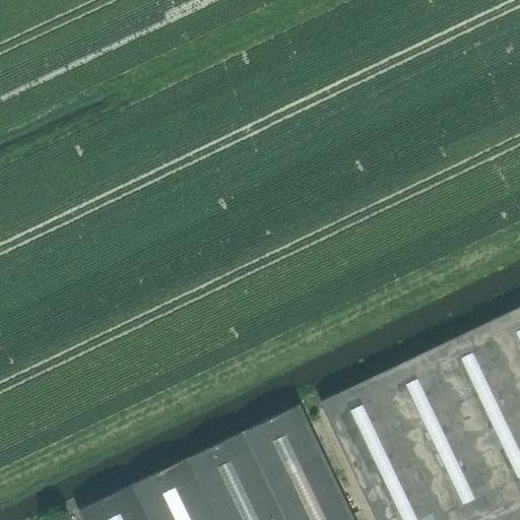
[(519,519),(519,307),(321,402),(377,519),(519,519)]
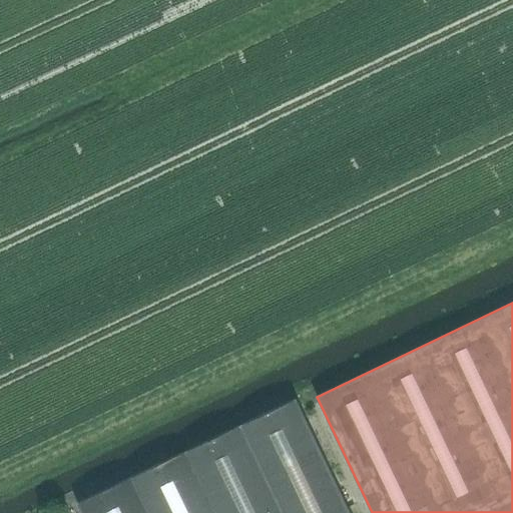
[(242,425),(285,512),(353,512),(298,398),(242,425)]
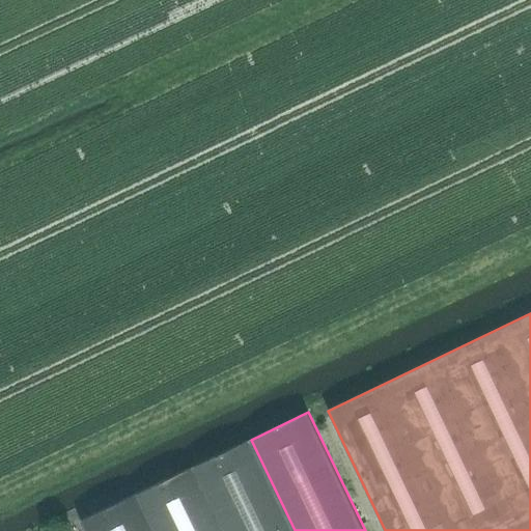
[(224,530),(295,530),(251,440),(194,467),(224,530)]
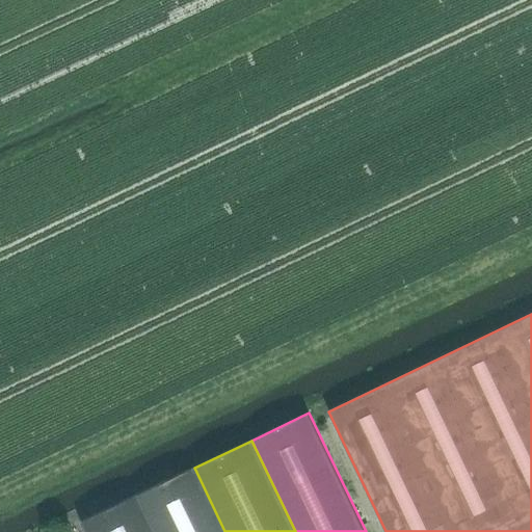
[(155,531),(224,531),(194,468),(137,495),(155,531)]
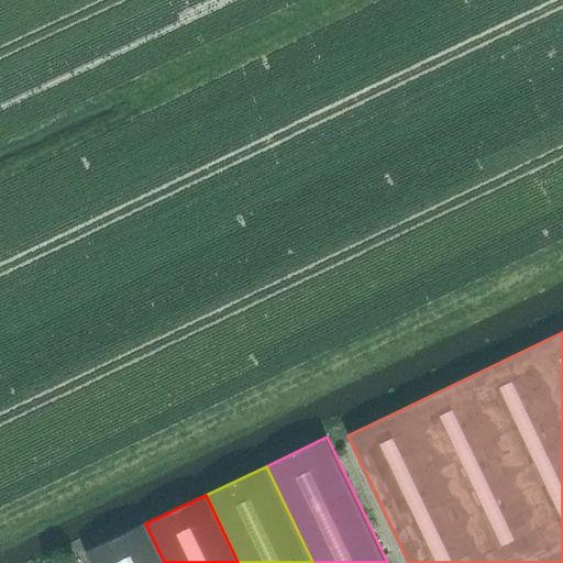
[(164,562),(145,523),(85,552),(89,562),(164,562)]
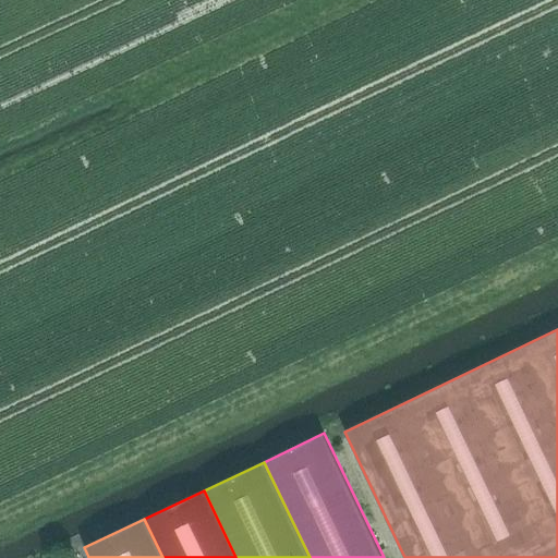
All buildings are outlined.
